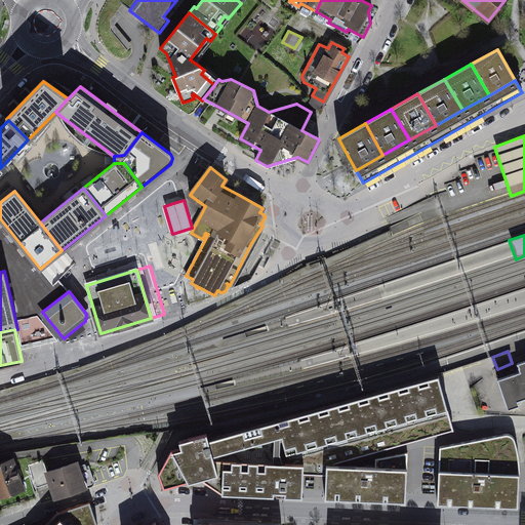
[(524,360),(518,363),(521,372),(498,379),(507,405),(524,399),(524,360)]
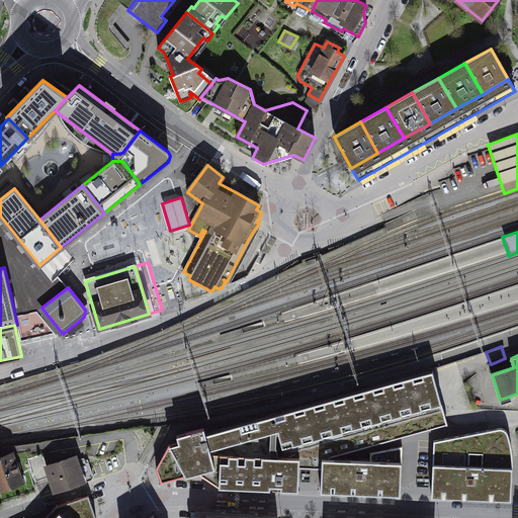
[(205,433),(210,453),(277,435),(282,451),(442,408),(432,370),(205,433)]
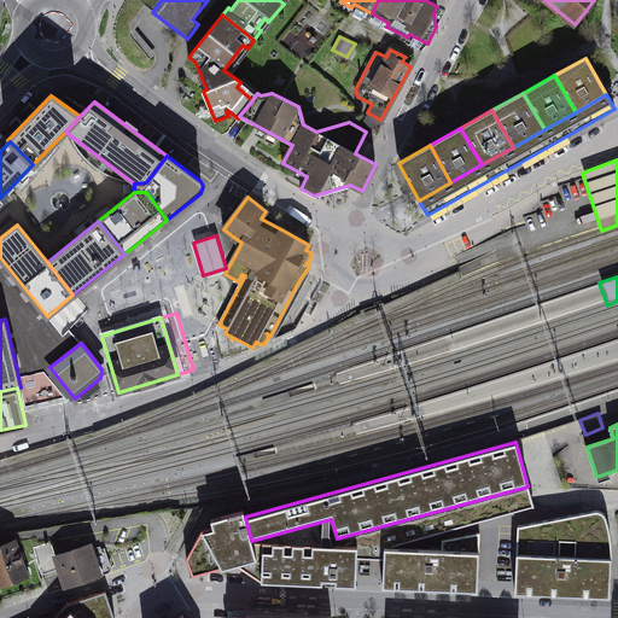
[(357,548),(357,560),(383,561),(384,549),(394,549),(394,548),(534,508),(528,487),(337,538),(336,548),(357,548)]
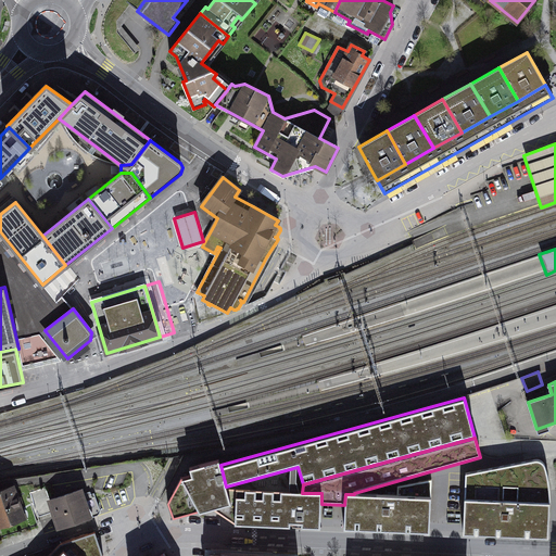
[(463,538),(548,541),(548,539),(551,498),(551,491),(550,485),(548,480),(546,469),(545,466),(544,463),(542,460),(539,459),(535,459),(465,474),(463,534),(463,538)]
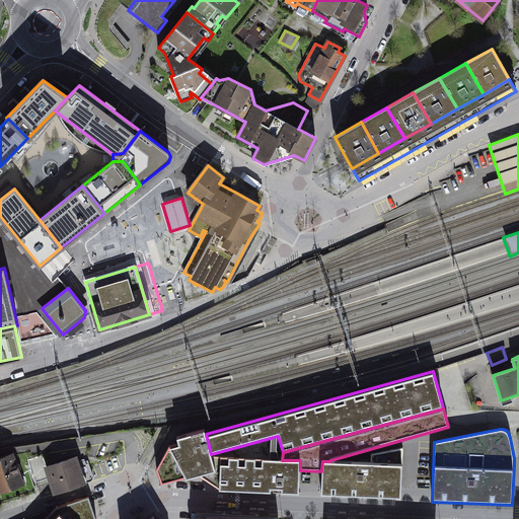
[(186,483),(200,478),(216,473),(212,458),(211,454),(206,434),(204,430),(176,438),(177,443),(169,446),(169,450),(184,479),(186,483)]
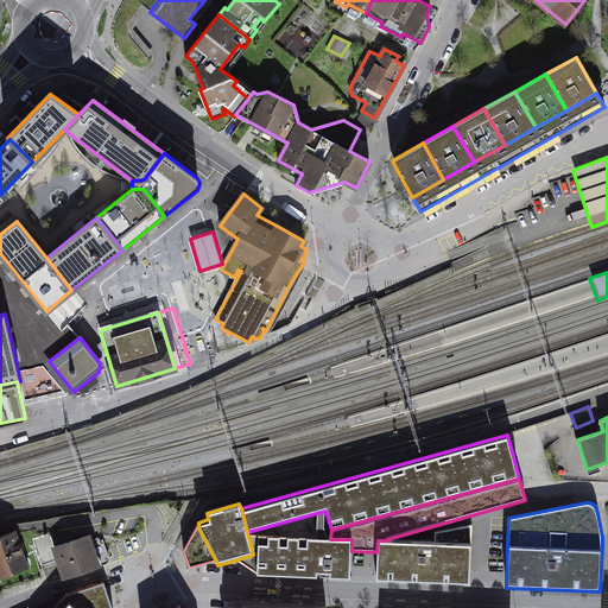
[(198,527),(198,523),(183,552),(189,569),(216,562),(198,527)]
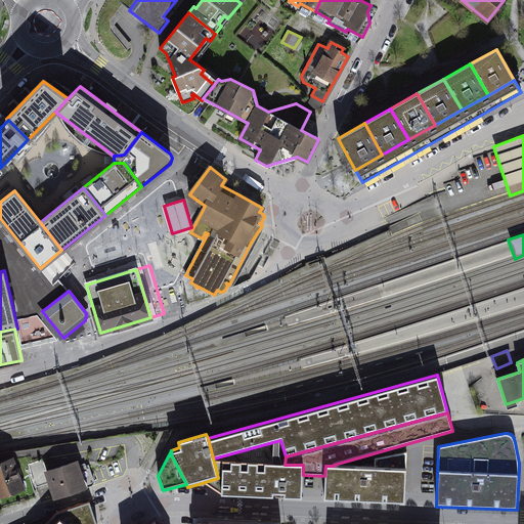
[(323,501),(405,505),(405,503),(407,451),(375,457),(375,467),(334,466),(325,466),(324,476),(324,499),(323,501)]
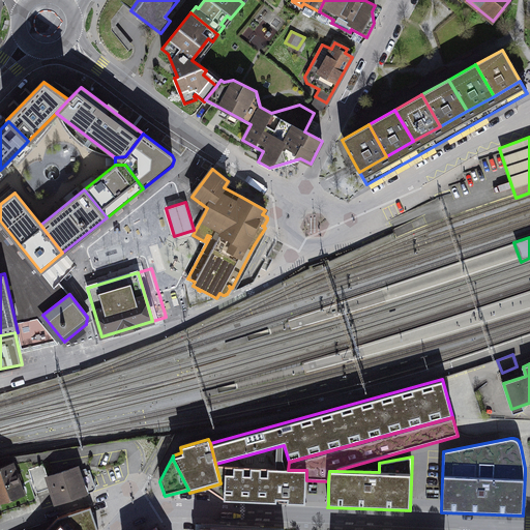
[(11,465),(0,468),(0,502),(22,495),(11,465)]
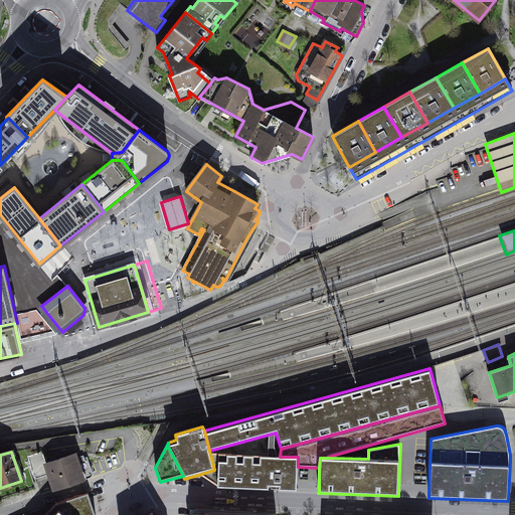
[(29,457),(35,474),(48,470),(42,453),(29,457)]
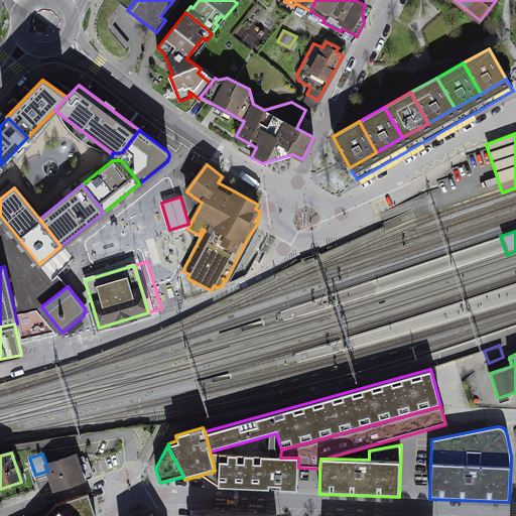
[(93,476),(87,458),(77,461),(75,456),(48,465),(55,488),(93,476)]
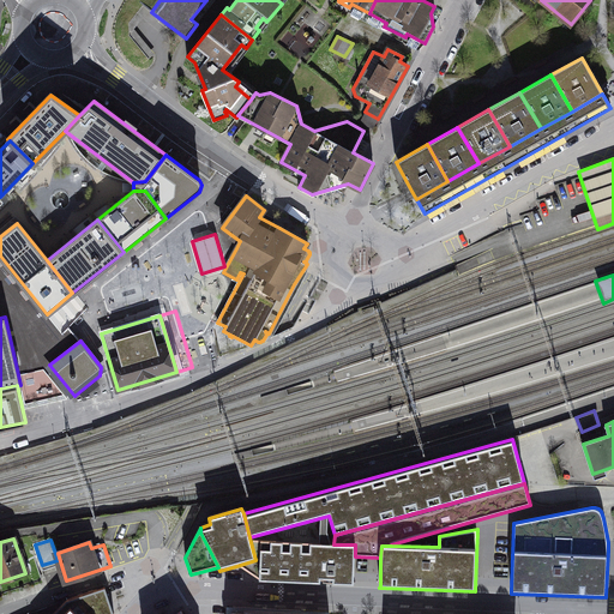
[(259,581),(260,542),(251,542),(256,560),(236,566),(259,581)]
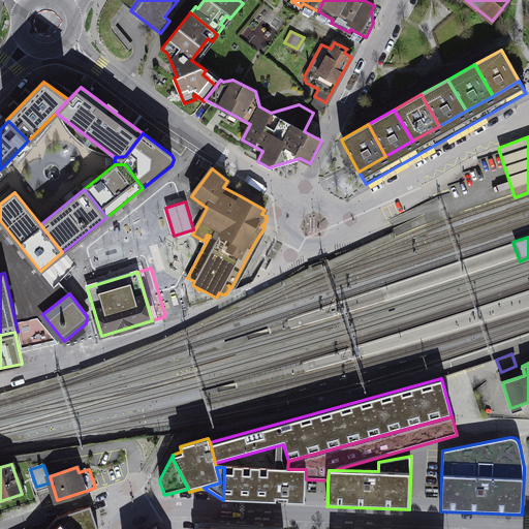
[(306,479),(306,469),(287,469),(224,467),(223,500),(223,502),(305,505),(305,503),(306,479)]
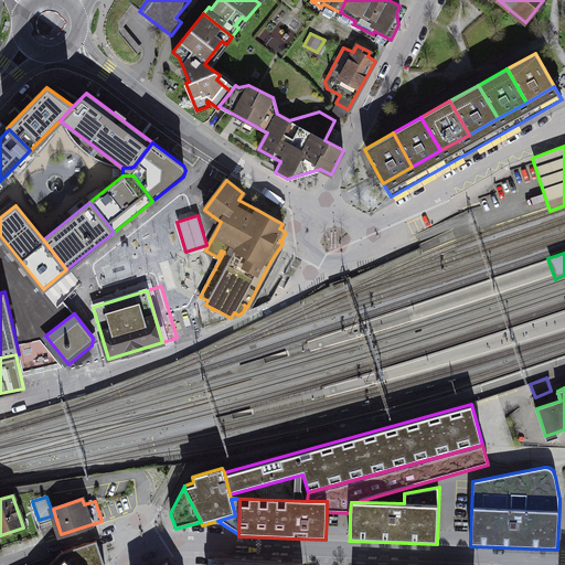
[(104,564),(97,541),(61,553),(48,564),(104,564)]
